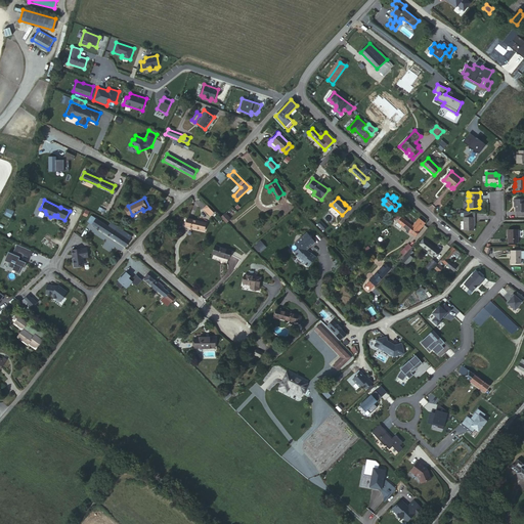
[(523,200),(514,200),(514,204),(516,204),(516,207),(516,212),(523,211),(523,200)]
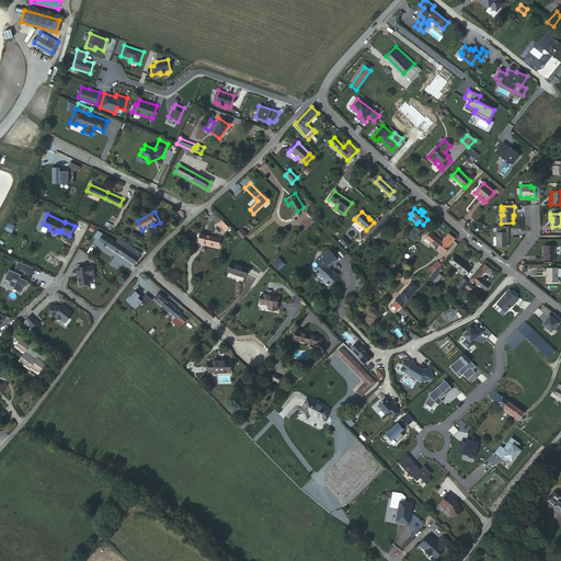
[(224,229),(228,226),(222,220),(218,224),(224,229)]
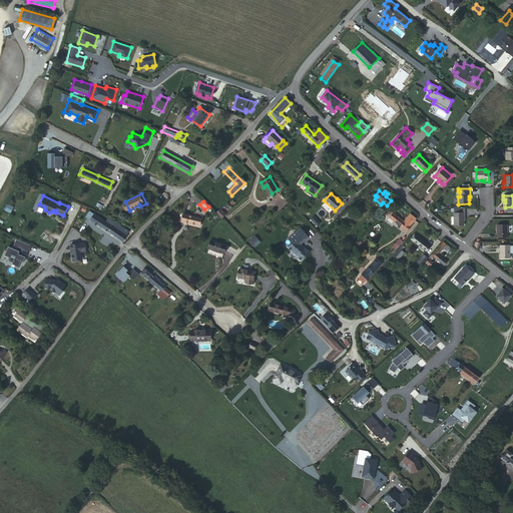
[(221,207),(216,212),(221,218),(226,213),(221,207)]
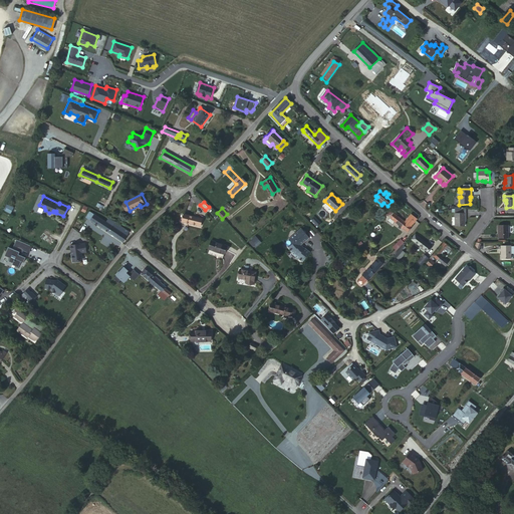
[(466,213),(466,208),(456,208),(455,213),(455,226),(465,226),(465,221),(464,213),(466,213)]
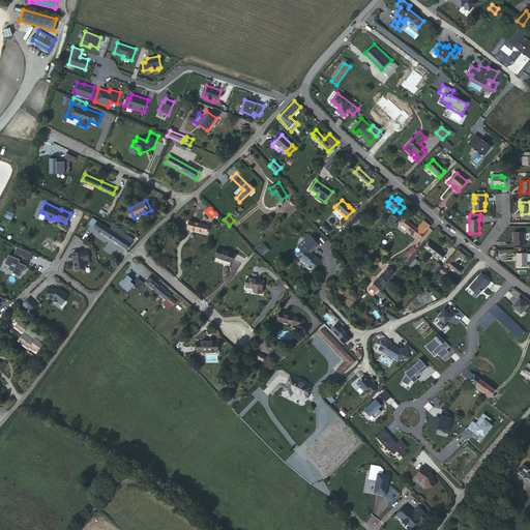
[(111,230),(93,217),(89,225),(105,235),(126,248),(133,239),(119,230),(117,233),(111,230)]
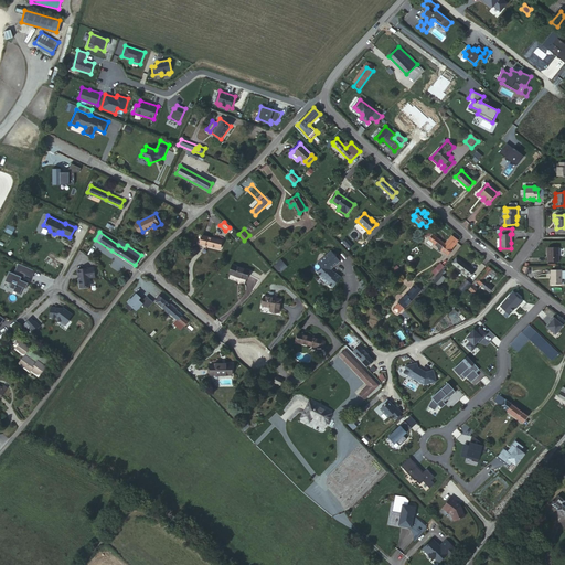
[(451,248),(445,244),(436,237),(433,234),(428,240),(434,244),(447,254),(451,248)]
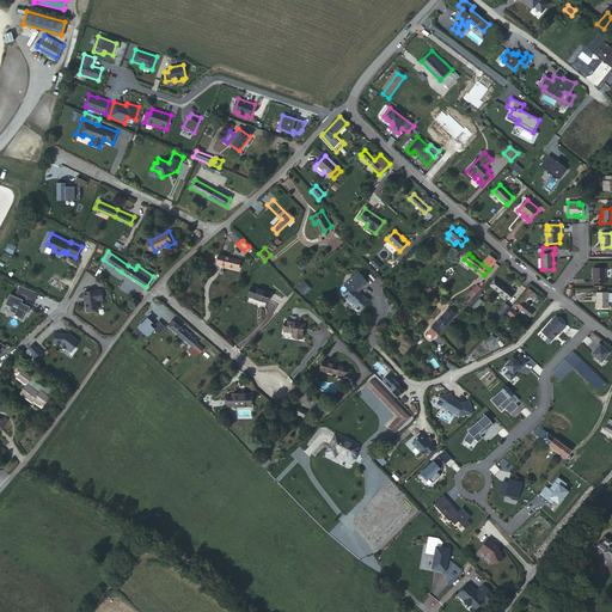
[(240,261),(220,255),(218,264),(239,269),(240,261)]
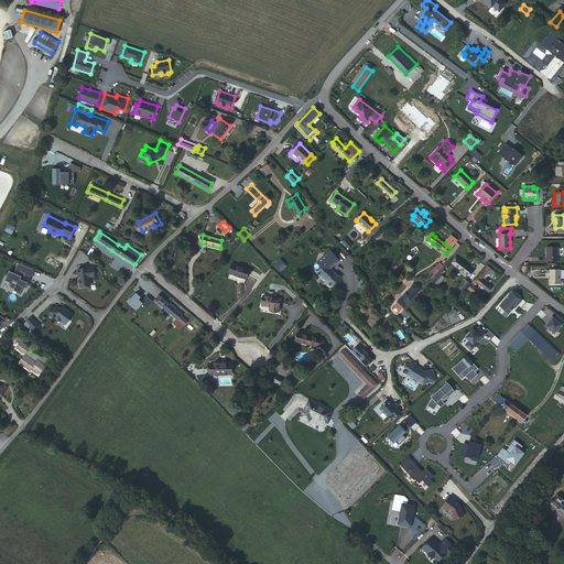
[(452,235),(444,243),(451,248),(457,239),(452,235)]
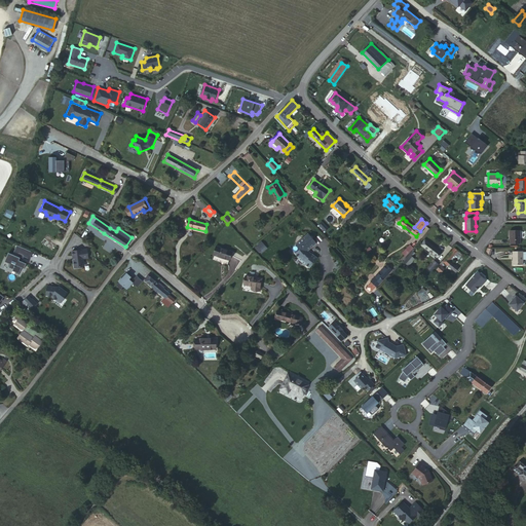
[(436,238),(441,232),(438,229),(433,235),(436,238)]
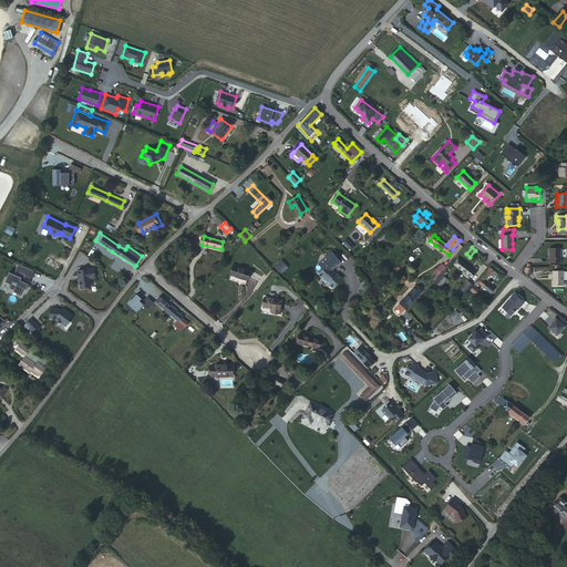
[(560,248),(549,248),(550,263),(560,263),(560,248)]
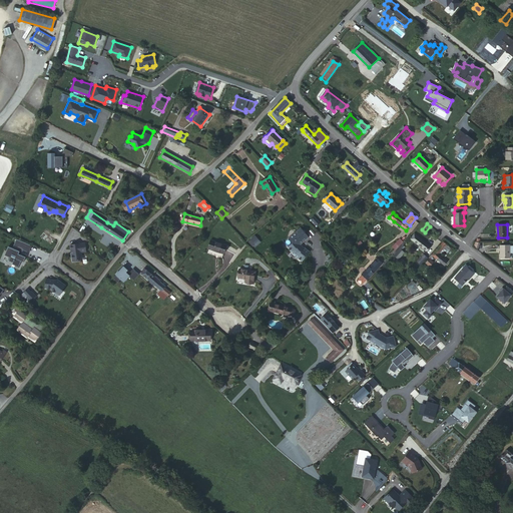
[(310,236),(302,227),(289,238),(293,243),(288,247),(292,252),(293,252),(295,254),(303,262),(311,251),(306,247),(305,247),(303,246),(302,244),(310,236)]
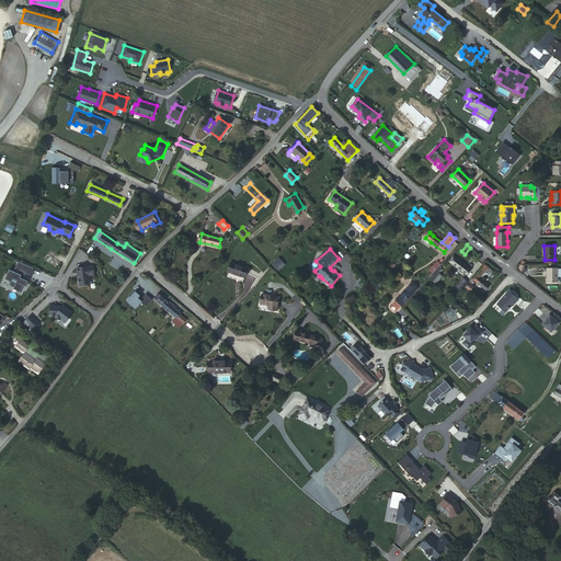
[(61,263),(48,253),(44,259),(58,268),(61,263)]
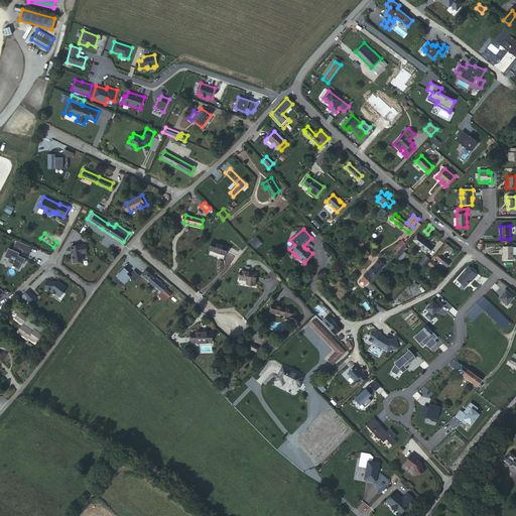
[(432,247),(416,235),(412,240),(428,252),(432,247)]
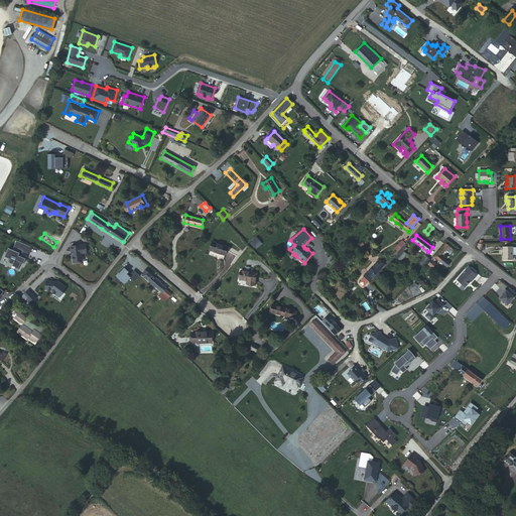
[(33,247),(17,240),(13,250),(9,248),(5,257),(11,259),(9,263),(14,264),(13,266),(19,269),(21,263),(24,264),(27,254),(29,255),(33,247)]
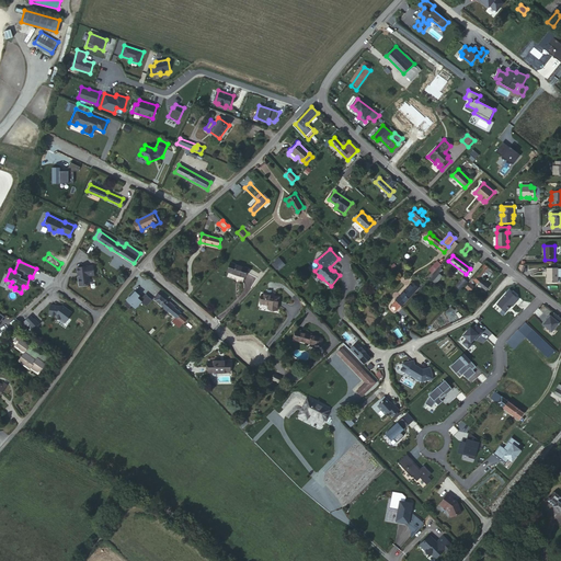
[(430,268),(433,272),(441,264),(437,261),(430,268)]
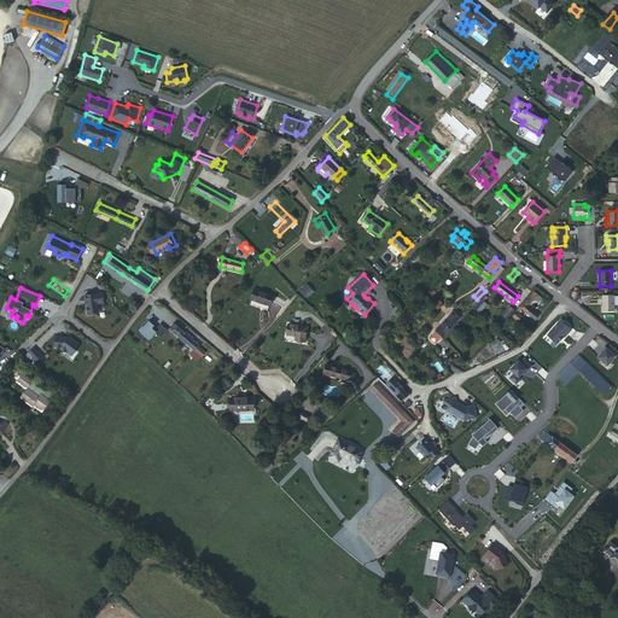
[(273,295),(256,290),(252,299),(251,304),(268,310),(273,295)]
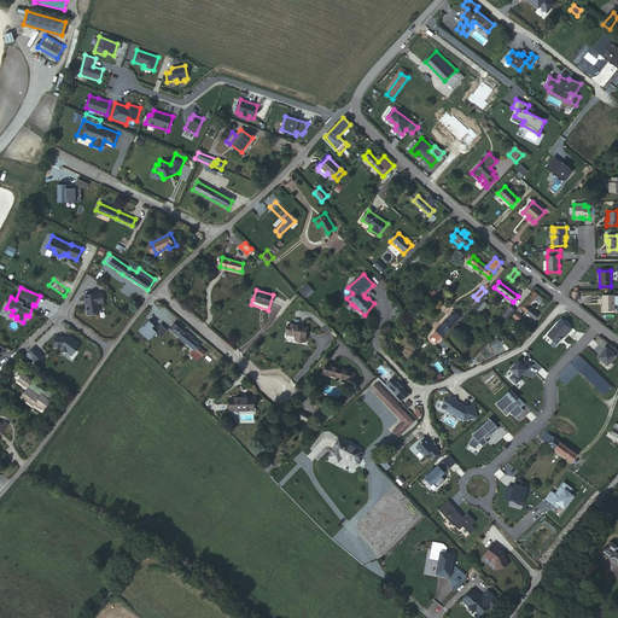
[(105,303),(104,291),(85,295),(88,316),(101,314),(99,304),(105,303)]
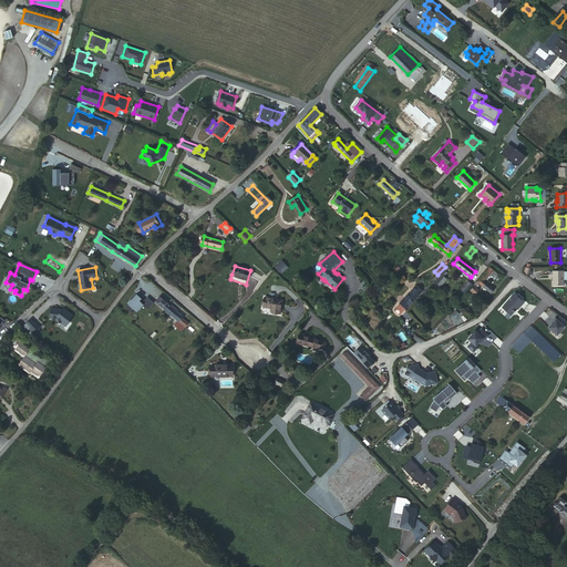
[(498,277),(487,268),(482,275),(486,279),(491,276),(495,280),(498,277)]
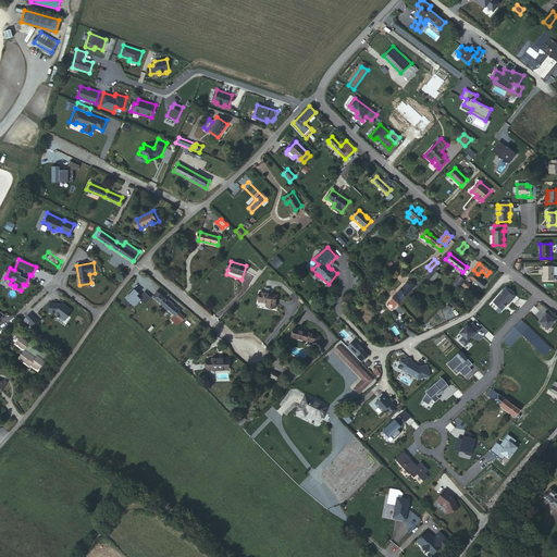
[(545,265),(539,267),(539,271),(543,271),(544,281),(554,280),(553,265),(545,265)]
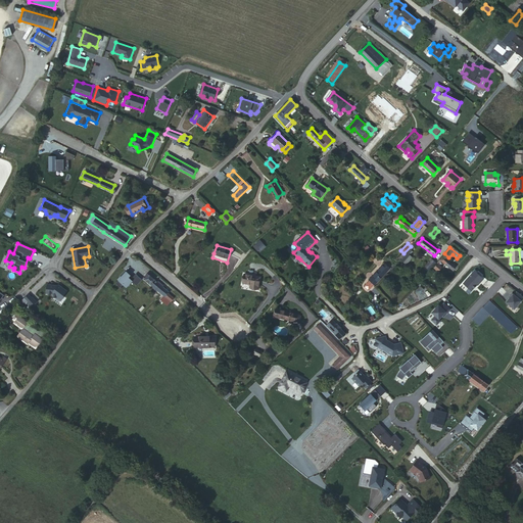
[(413,251),(411,250),(401,259),(406,264),(412,256),(410,254),(413,251)]
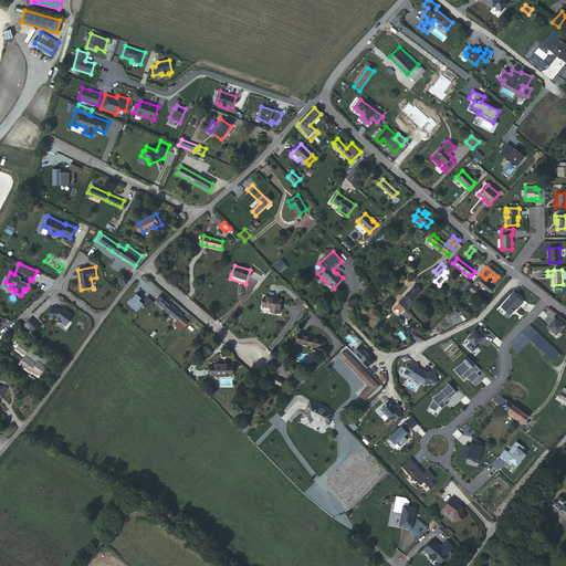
[(485,279),(481,274),(478,278),(484,284),(488,287),(492,290),(495,286),(485,279)]
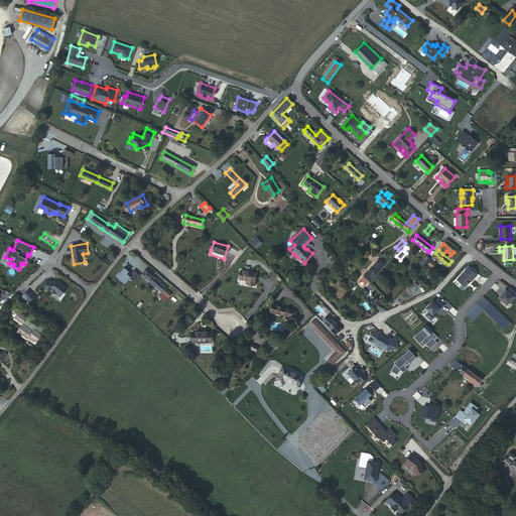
[(419,263),(423,267),(430,259),(426,255),(419,263)]
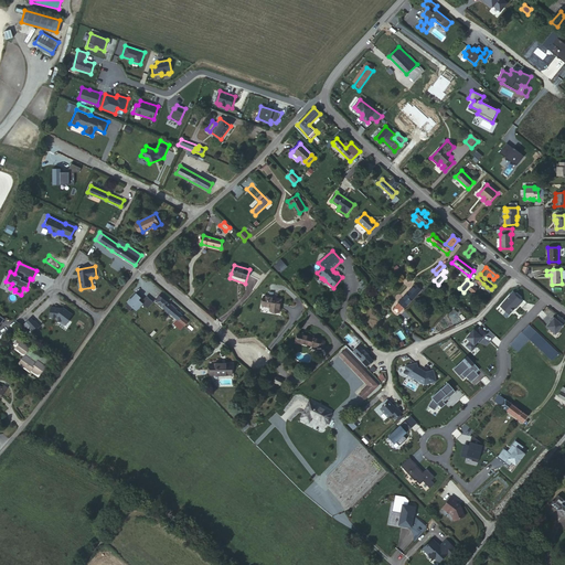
[(398,302),(404,307),(420,290),(415,285),(398,302)]
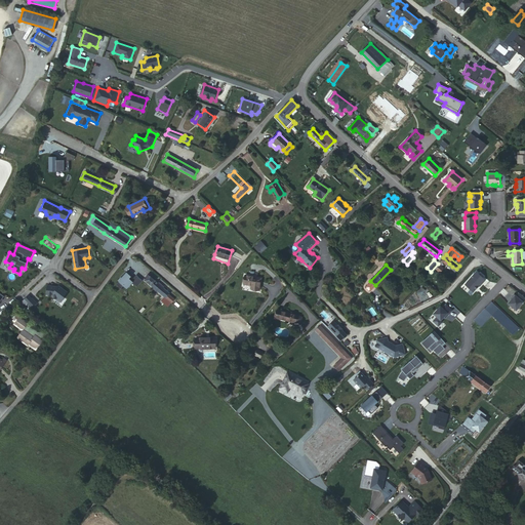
[(123,278),(117,284),(122,288),(124,285),(127,288),(133,282),(137,286),(143,281),(137,275),(133,279),(126,272),(122,277),(123,278)]
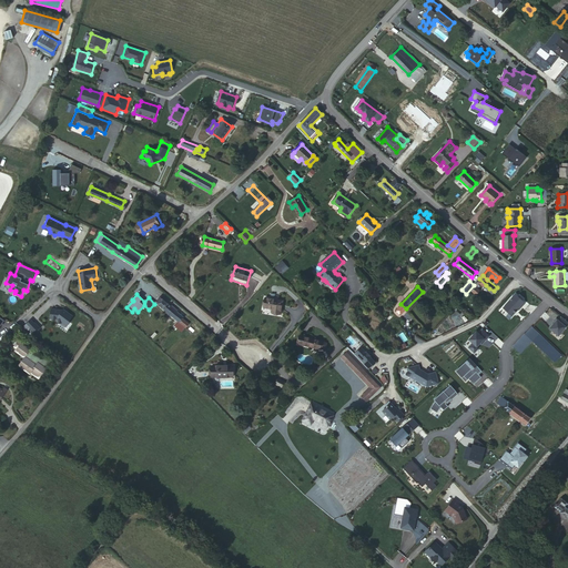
[(172,306),(168,303),(160,296),(156,302),(178,321),(174,325),(182,332),(192,321),(173,305),(172,306)]
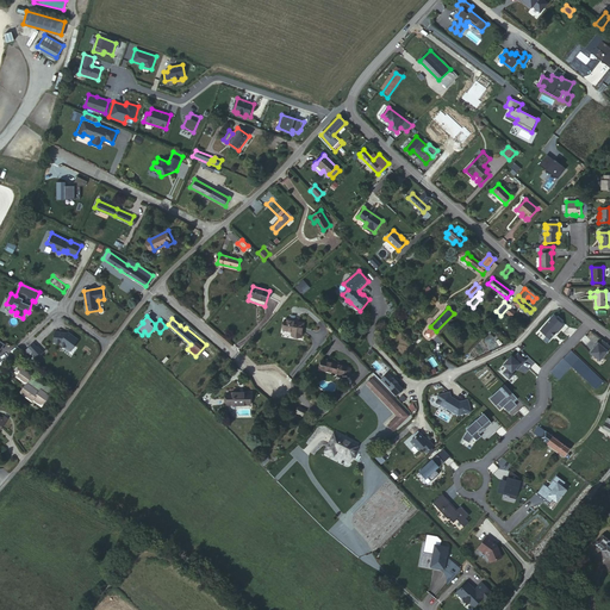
[(284,330),(292,331),(294,332),(294,336),(302,337),(304,323),(285,319),(284,330)]
